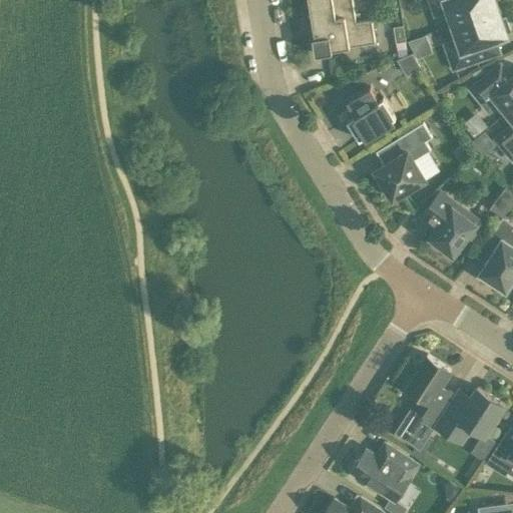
[(356,21),(352,0),(340,0),(310,5),(315,36),(313,36),(316,53),(333,50),(332,48),(375,41),(372,19),(356,21)]
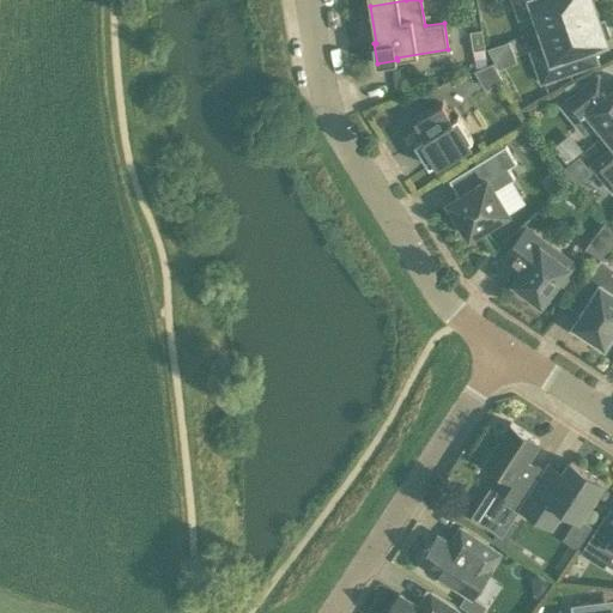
[(535,11),(541,29),(595,10),(592,0),(513,0),(520,17),(535,11)]
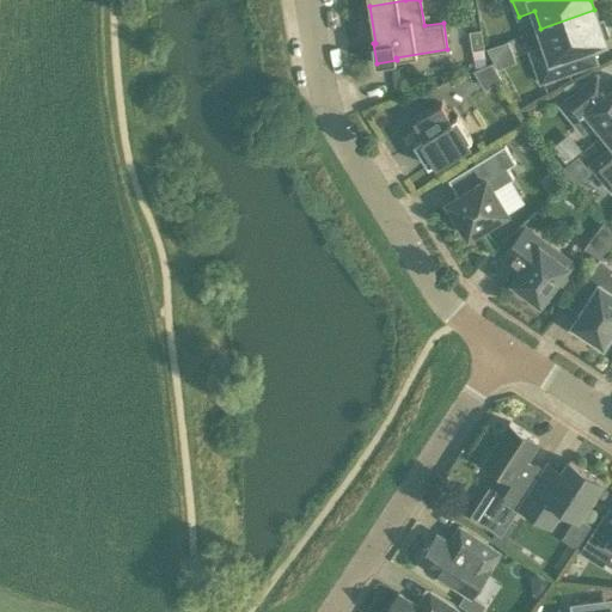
[(599,20),(594,10),(540,29),(546,46),(531,51),(542,81),(574,69),(569,54),(605,41),(604,37),(610,36),(604,19),(599,20)]
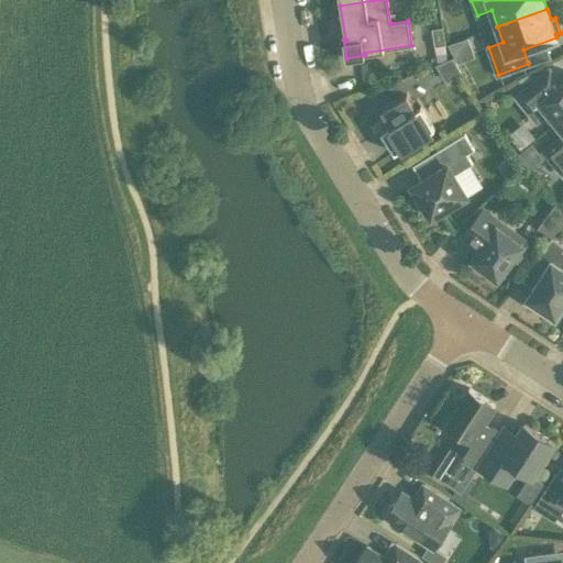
[(434,45),(445,44),(443,26),(432,29),(434,45)]
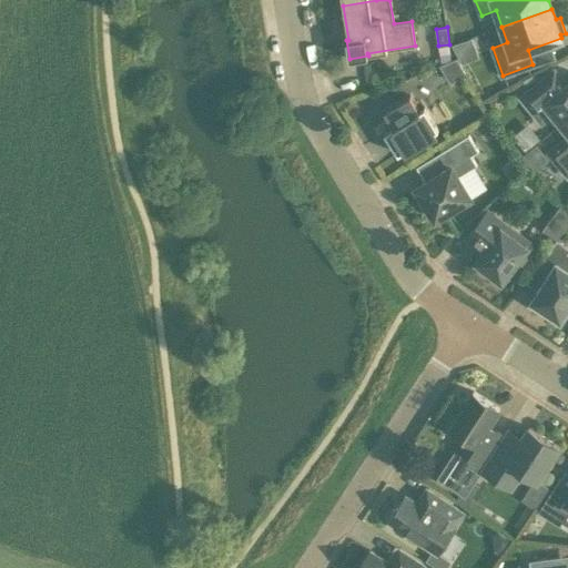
[(463,61),(482,54),(475,34),(456,41),(463,61)]
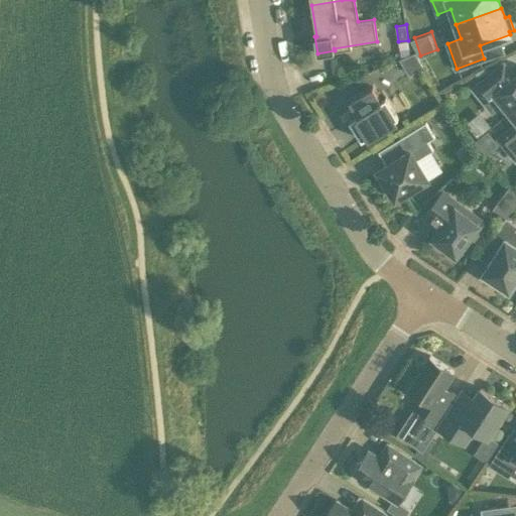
[(409,75),(423,67),(415,52),(400,59),(409,75)]
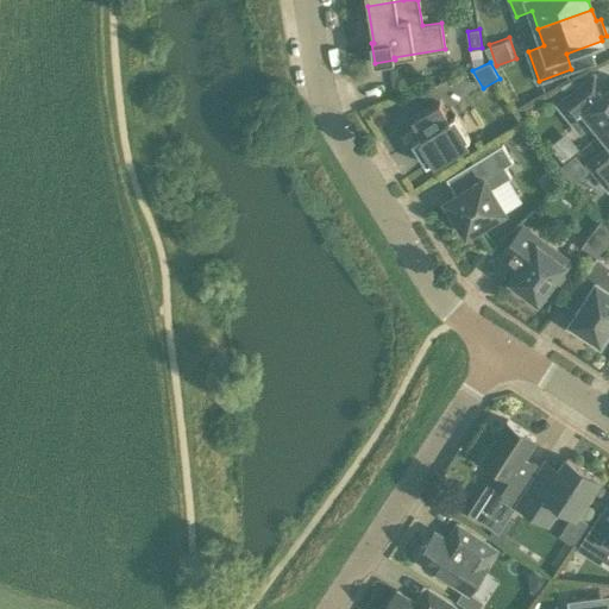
[(591,121),(601,133),(608,126),(608,86),(595,99),(582,85),(558,104),(581,131),(591,121)]
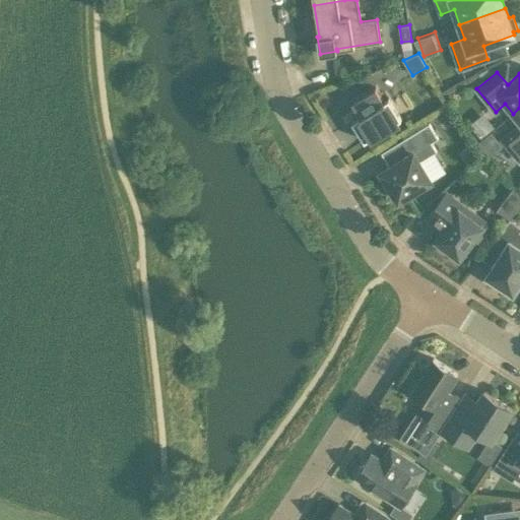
[(352,121),(365,140),(401,118),(389,99),(384,101),(376,87),(351,102),(360,116),(352,121)]
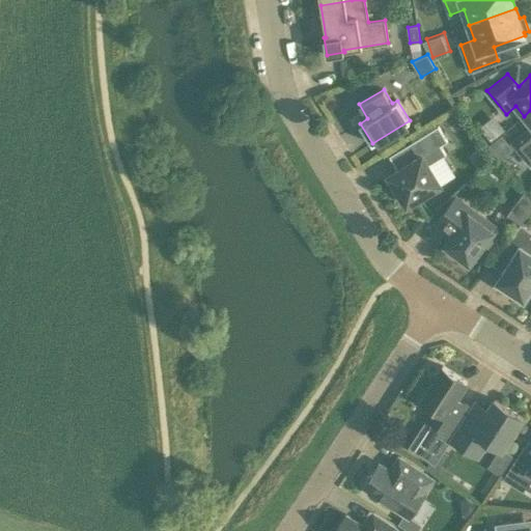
[(530,110),(524,116),(530,123),(530,126),(511,142),(530,165),(530,163),(530,110)]
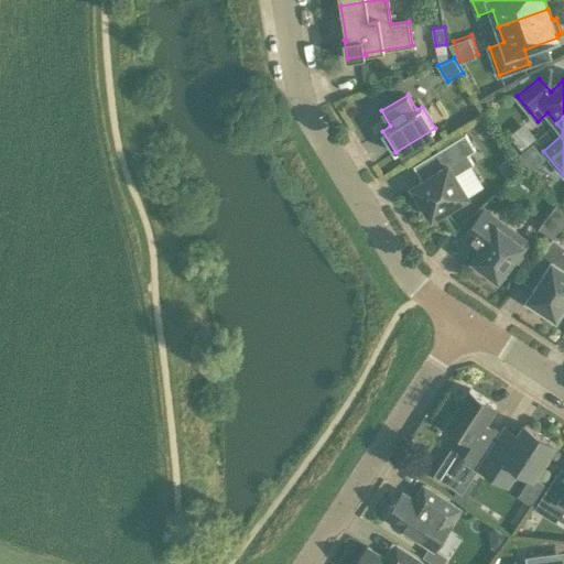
[(422,180),(413,185),(432,217),(483,186),(469,165),(474,163),(467,154),(475,150),(465,133),(436,151),(445,165),(422,180)]
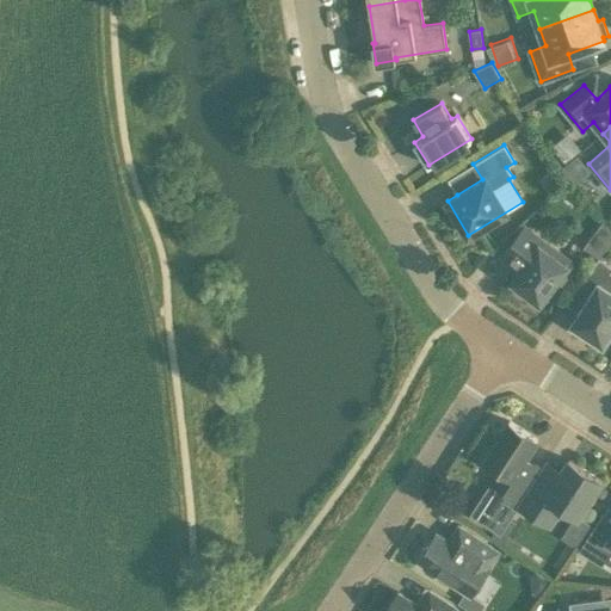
[(574,158),(562,168),(574,184),(587,173),(574,158)]
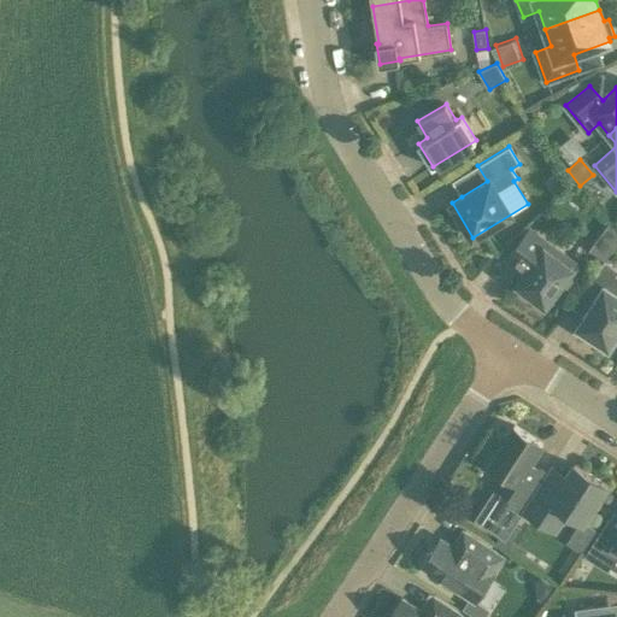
[(616,225),(615,224),(605,236),(615,245),(616,241),(616,225)]
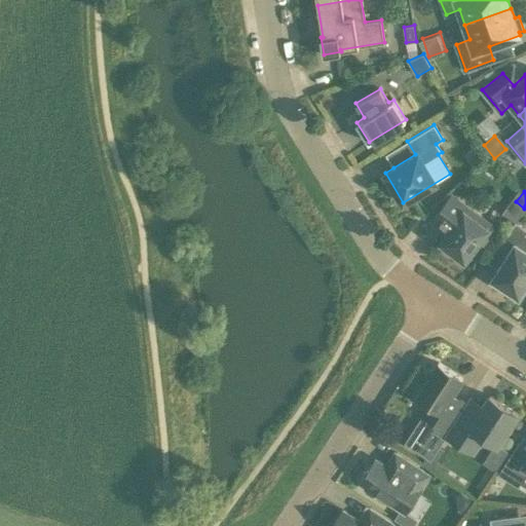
[(433,220),(448,232),(441,241),(464,260),(473,249),(477,252),(495,227),(452,194),(433,220)]
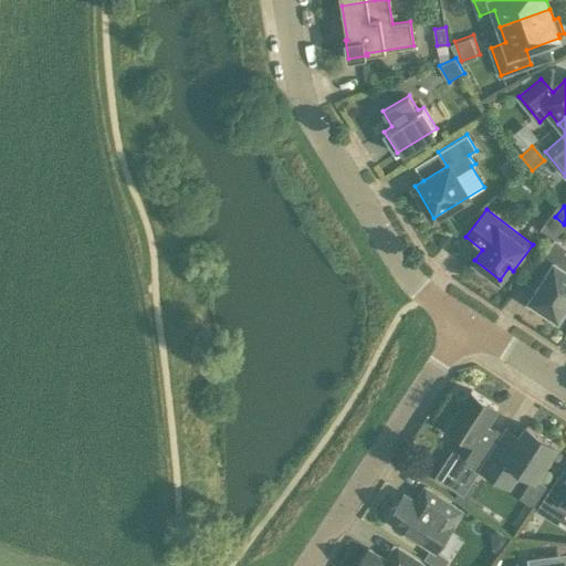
[(536,262),(548,271),(530,300),(558,318),(565,305),(565,269),(557,264),(565,250),(565,245),(554,239),(536,262)]
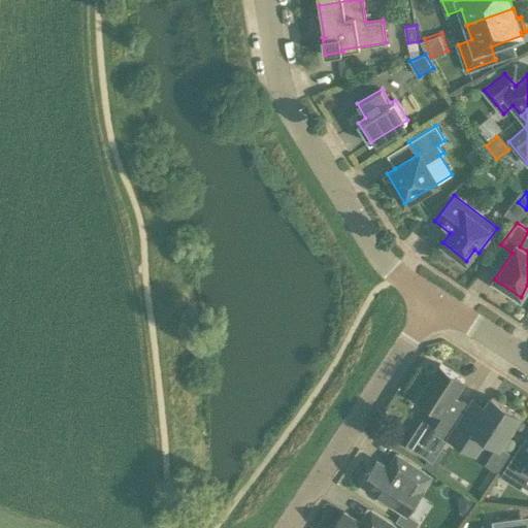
[(446,430),(459,409),(449,402),(464,378),(440,363),(435,370),(430,373),(428,377),(427,384),(419,397),(432,405),(425,417),(446,430)]
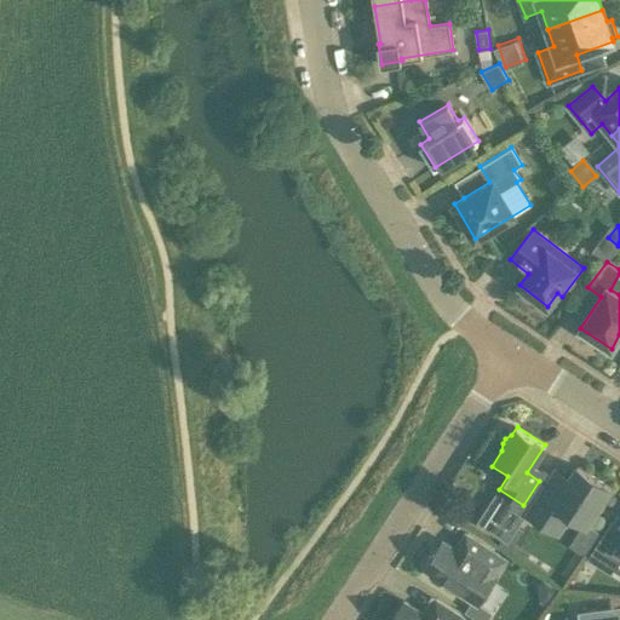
[(557,534),(569,514),(586,524),(610,487),(577,465),(569,477),(555,469),(526,514),(557,534)]
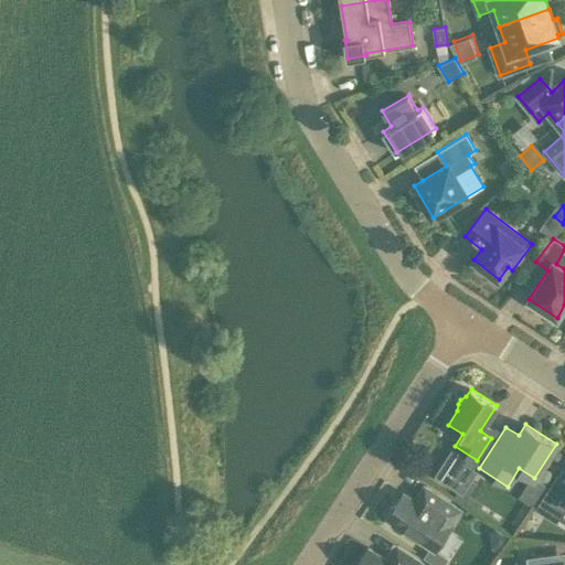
[(473,476),(446,458),(435,476),(462,493),(473,476)]
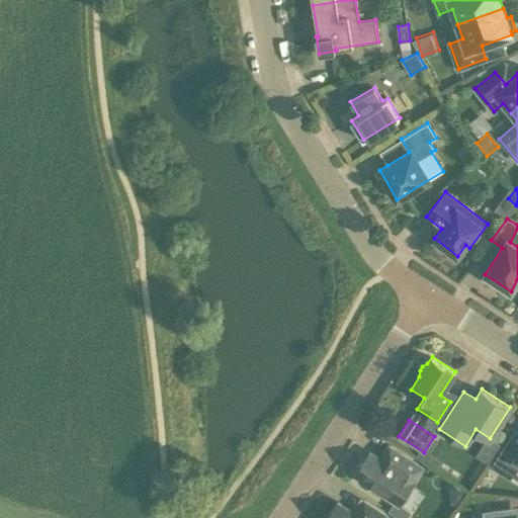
[(517,464),(517,445),(509,440),(492,466),(510,478),(517,464)]
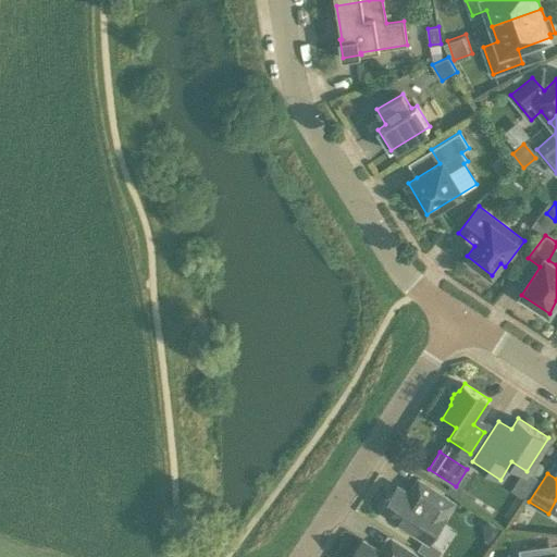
[(398,485),(382,511),(398,522),(397,523),(398,528),(405,532),(409,531),(409,530),(424,540),(418,549),(430,556),(436,556),(442,549),(430,541),(445,517),(455,502),(419,479),(409,493),(398,485)]
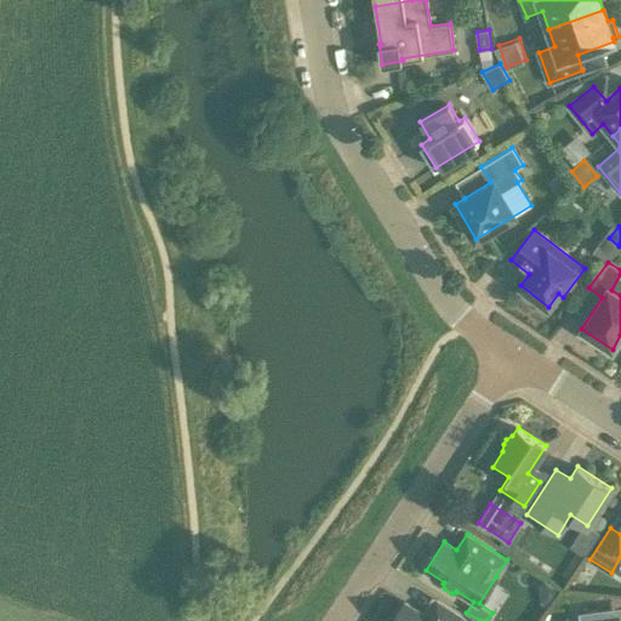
[(546,605),(558,590),(543,580),(540,585),(542,602),(546,605)]
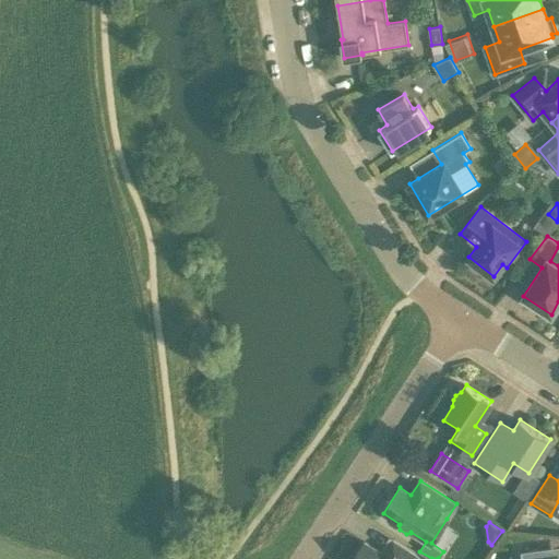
[(421,558),(392,539),(382,554),(364,542),(353,558),(421,558)]
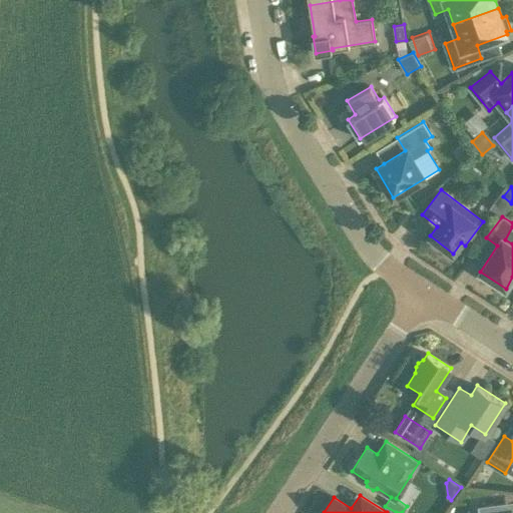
[(478,505),(479,512),(505,512),(503,502),(478,505)]
